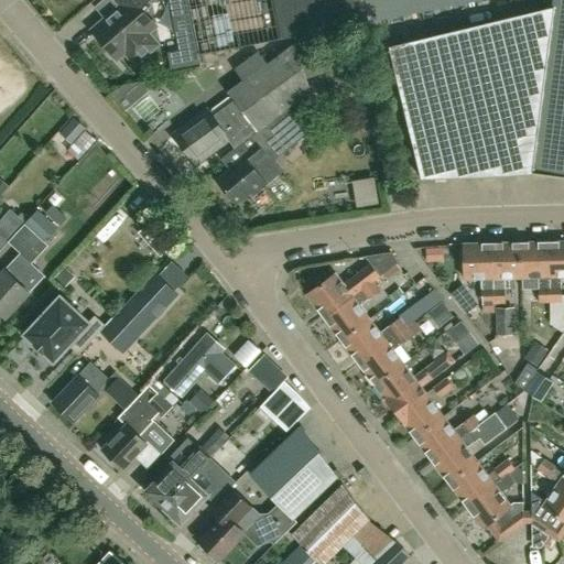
[(143,11),(151,4),(145,0),(112,0),(120,8),(108,19),(94,31),(117,57),(126,50),(132,56),(140,57),(151,47),(152,40),(145,32),(154,24),(143,11)]
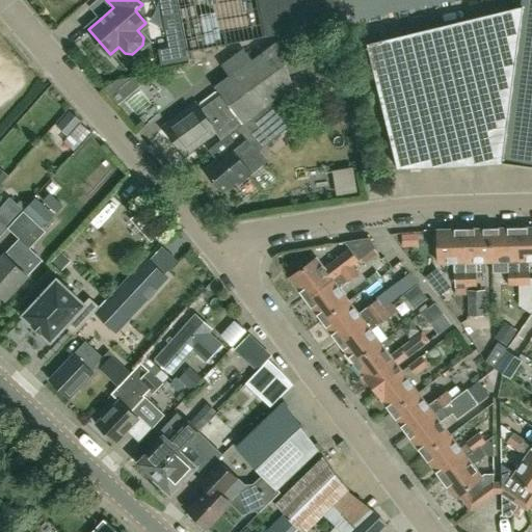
[(187,52),(452,0),(177,0),(178,2),(187,52)]
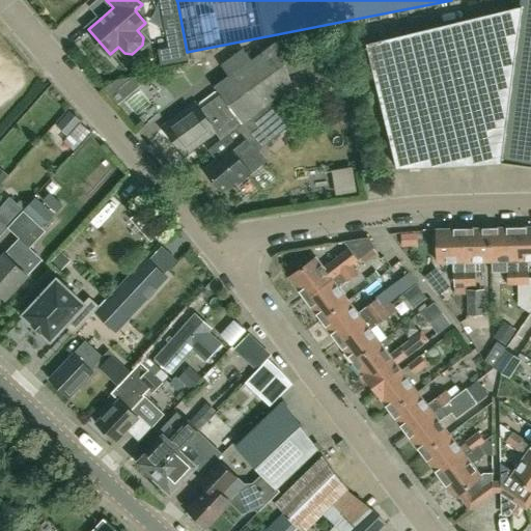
[(530,0),(523,0),(523,6),(509,9),(490,164),(502,163),(530,166),(530,0)]
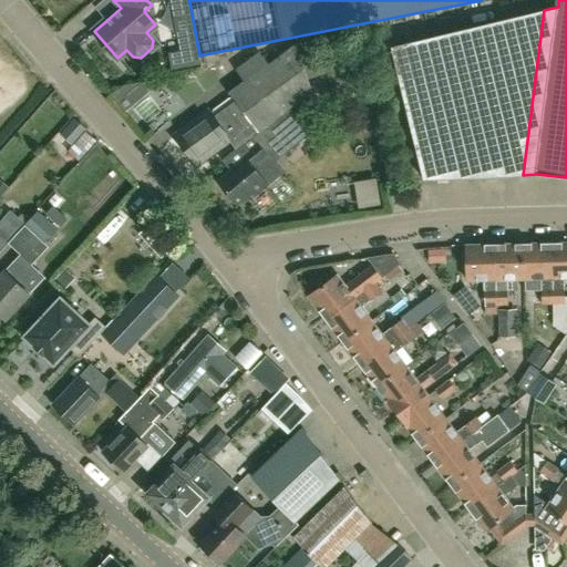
[(423,179),(523,175),(544,10),(391,47),(423,179)]
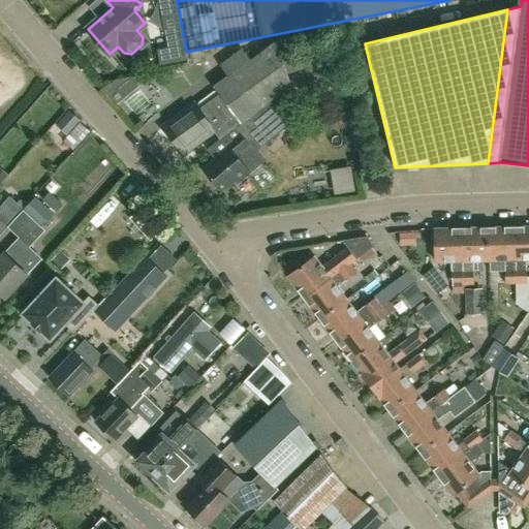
[(288,87),(277,44),(250,63),(241,51),(220,65),(228,79),(214,89),(218,96),(199,109),(195,102),(163,125),(183,154),(215,132),(219,138),(249,117),(288,87)]
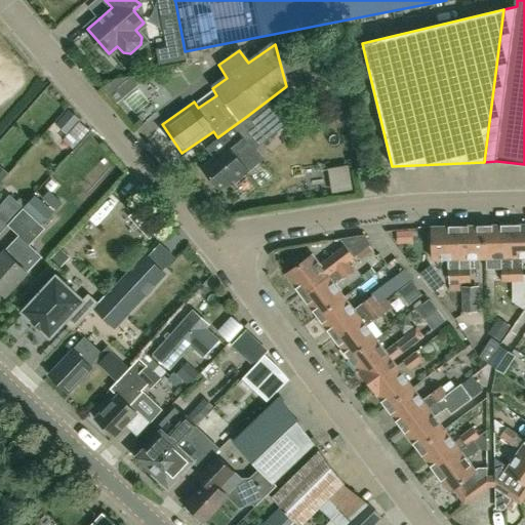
[(236,179),(247,171),(242,162),(254,153),(253,151),(267,140),(247,116),(217,137),(207,146),(215,157),(203,167),(219,188),(233,177),(236,179)]
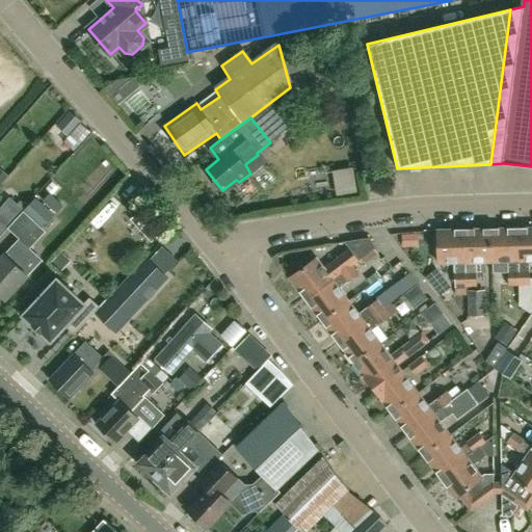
[(0,186),(8,177),(0,168),(0,186)]
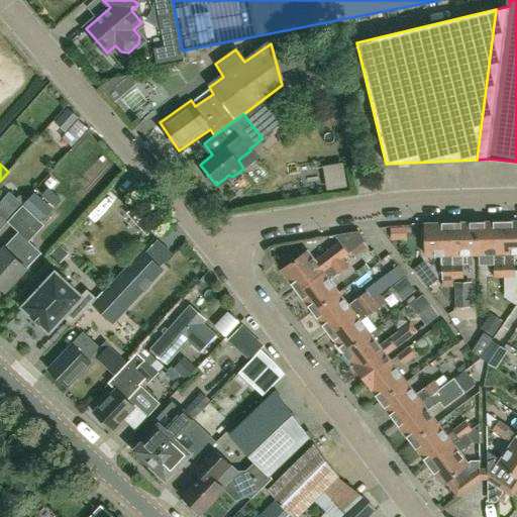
[(0,229),(23,204),(9,192),(0,202),(0,229)]
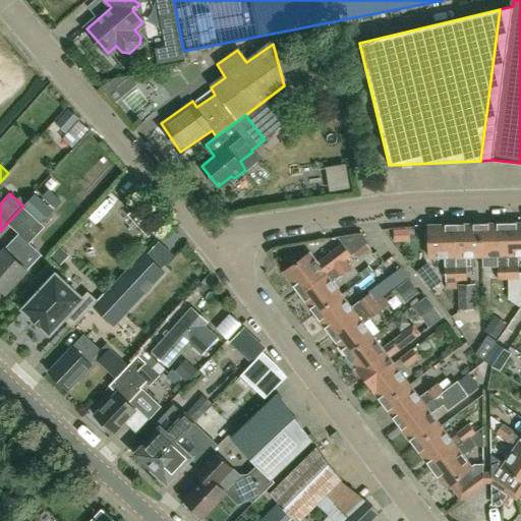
[(40,224),(53,210),(35,193),(22,207),(40,224)]
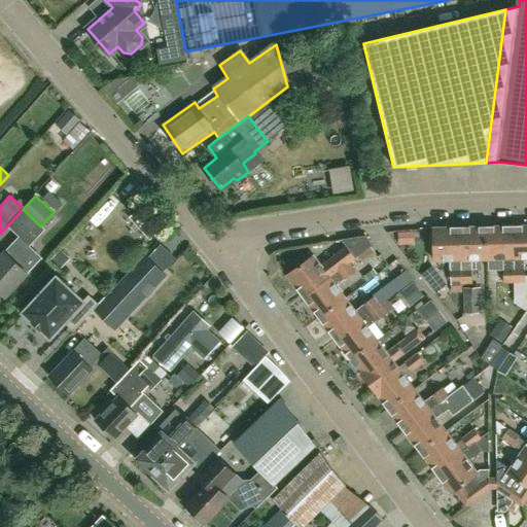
[(162,232),(151,221),(140,232),(150,242),(162,232)]
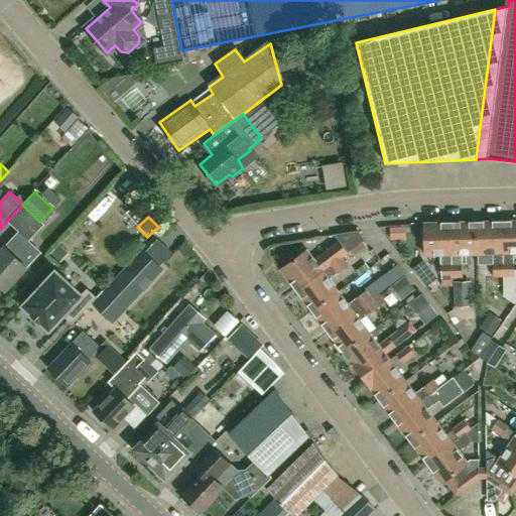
[(504,276),(514,276),(514,252),(515,252),(515,220),(502,221),(504,276)]
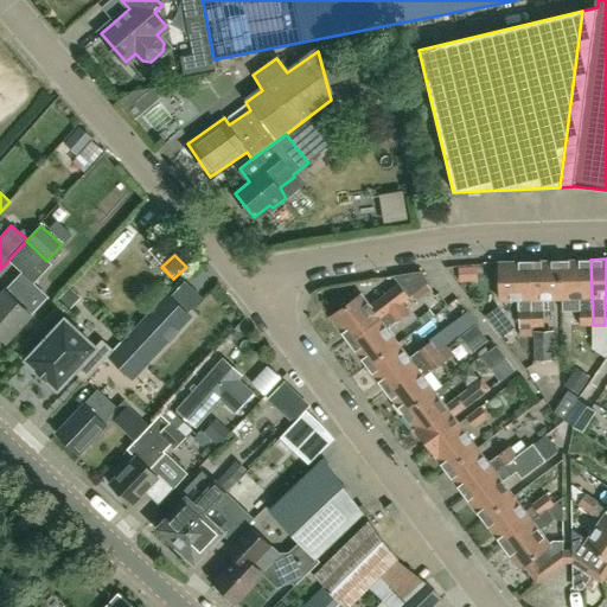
[(532,326),(544,326),(543,299),(562,298),(561,294),(561,260),(531,261),(532,326)]
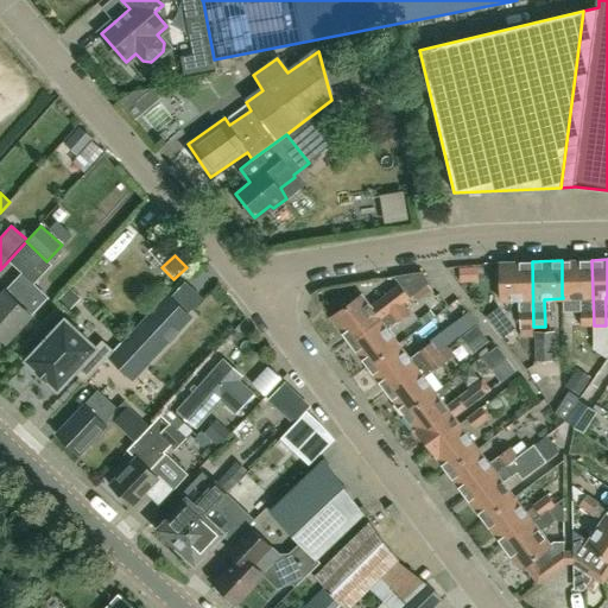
[(594,325),(591,260),(562,260),(562,295),(563,298),(581,298),(581,327),(594,325)]
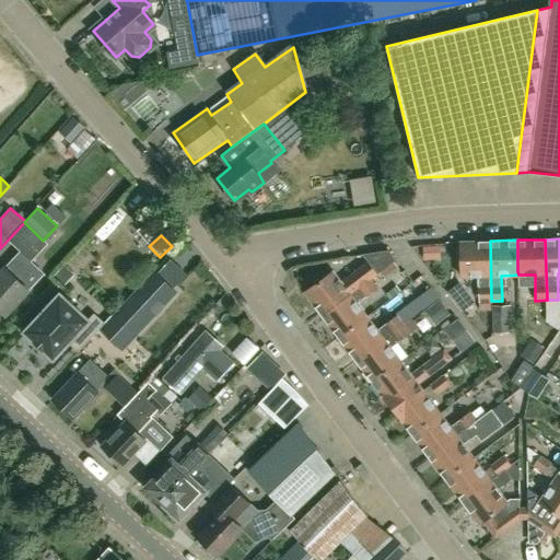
[(491,301),(490,241),(461,242),(462,276),(479,276),(480,311),(491,311),(491,301)]
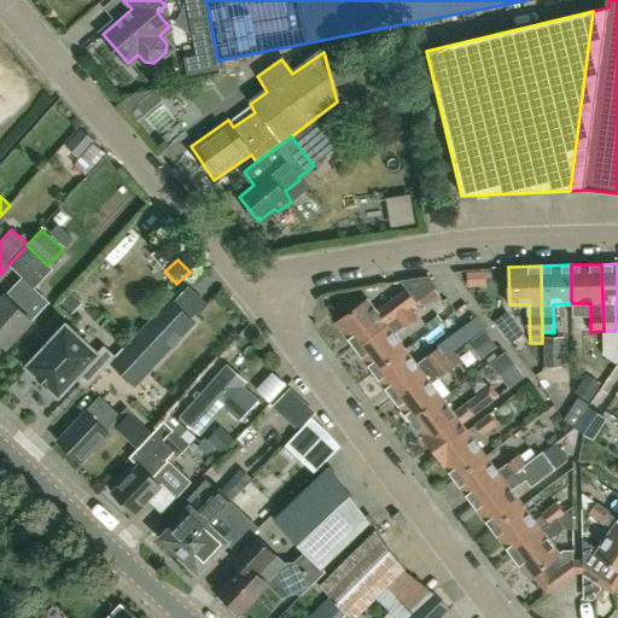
[(479,286),(468,270),(456,272),(467,286),(474,286),(479,286)]
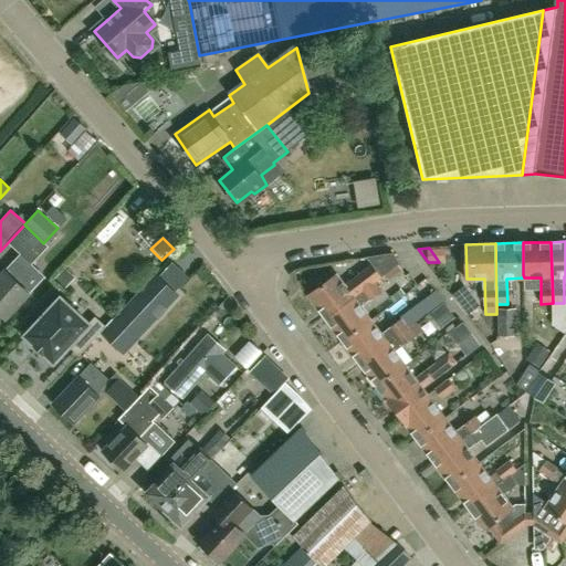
[(381,278),(400,263),(394,253),(366,258),(371,264),(344,284),(337,274),(310,295),(326,318),(381,276),(381,278)]
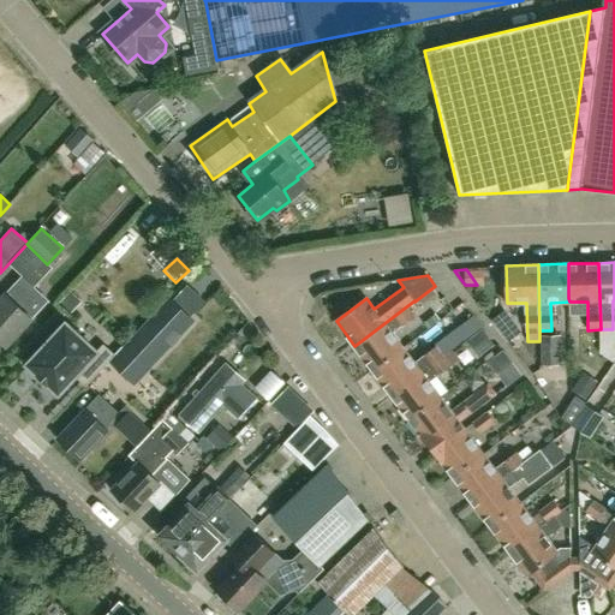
[(0,339),(7,346),(33,318),(19,308),(36,290),(22,276),(0,299),(0,339)]
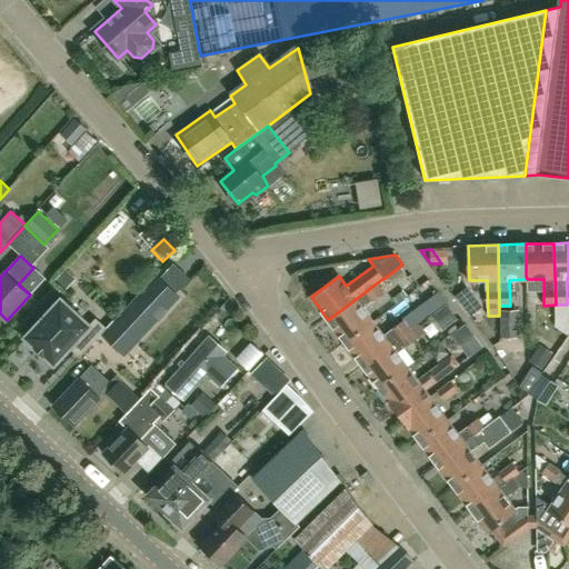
[(66,288),(75,279),(67,271),(58,281),(66,288)]
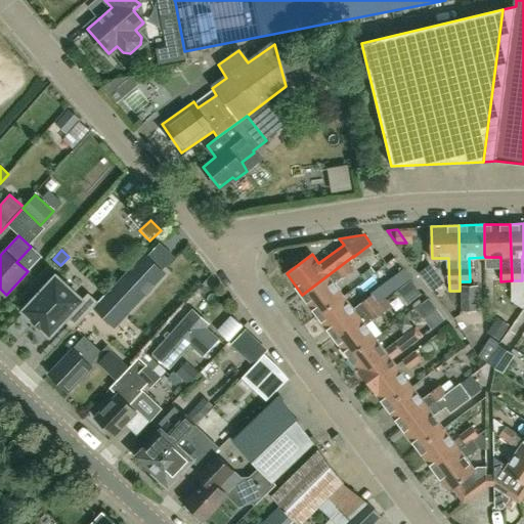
[(125,315),(165,273),(144,255),(105,297),(125,315)]
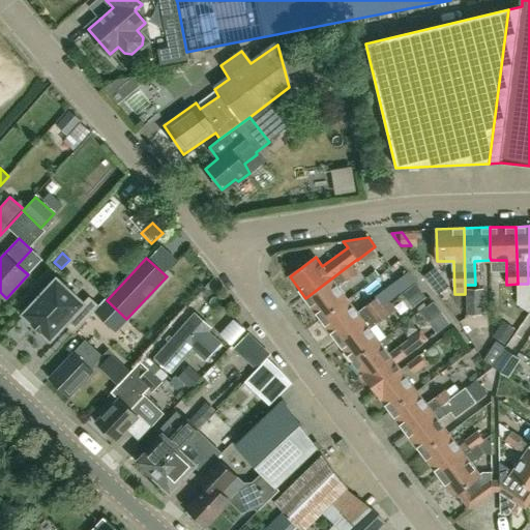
[(322,320),(348,300),(339,287),(358,272),(352,265),(358,260),(357,260),(357,259),(305,298),(322,320)]
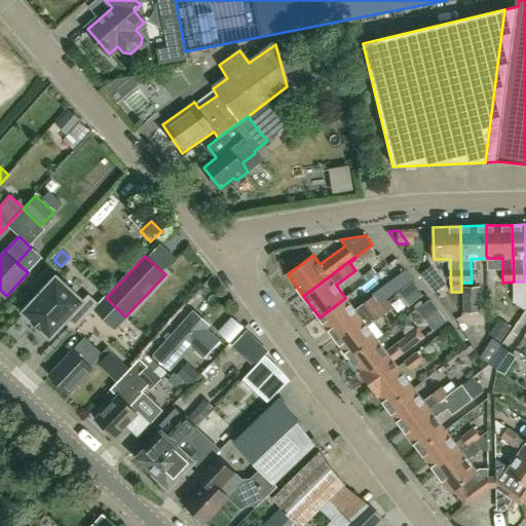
[(82,301),(57,276),(23,312),(33,322),(33,323),(40,329),(50,338),(65,323),(73,331),(105,297),(98,303),(88,295),(82,301)]
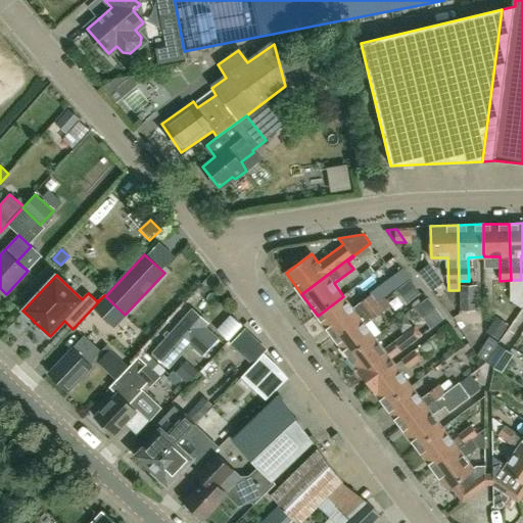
[(410,278),(397,288),(408,301),(420,292),(410,278)]
